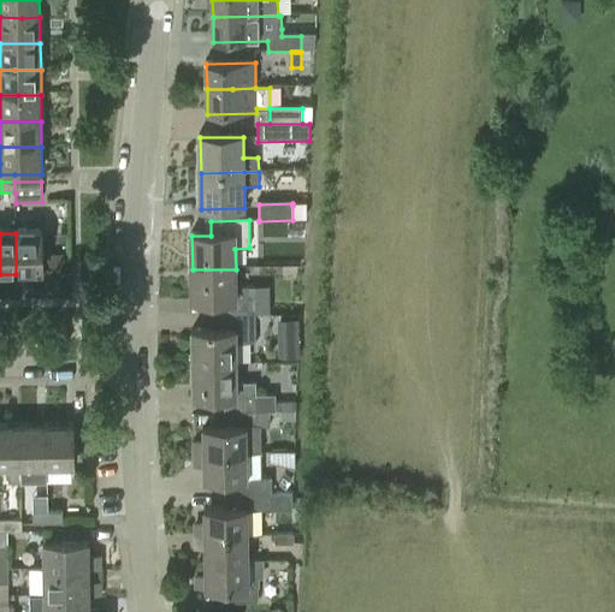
[(42,233),(16,233),(16,274),(42,274),(42,236),(42,233)]
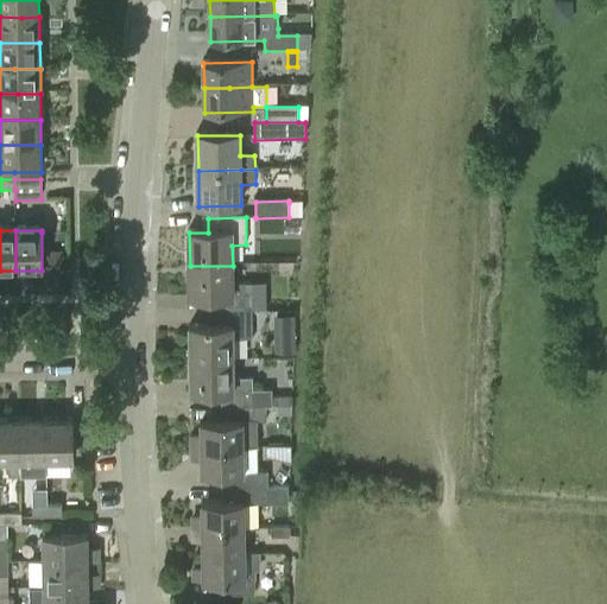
[(233,266),(190,266),(190,299),(216,299),(217,313),(221,313),(252,312),(252,285),(233,285),(233,266)]
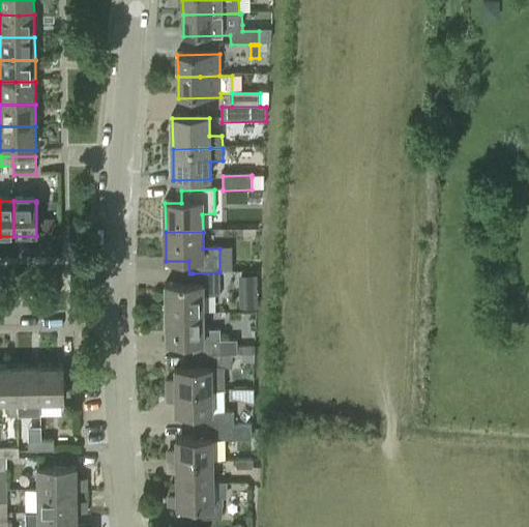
[(194,286),(166,286),(167,315),(204,314),(203,297),(221,297),(221,282),(219,272),(193,273),(194,286)]
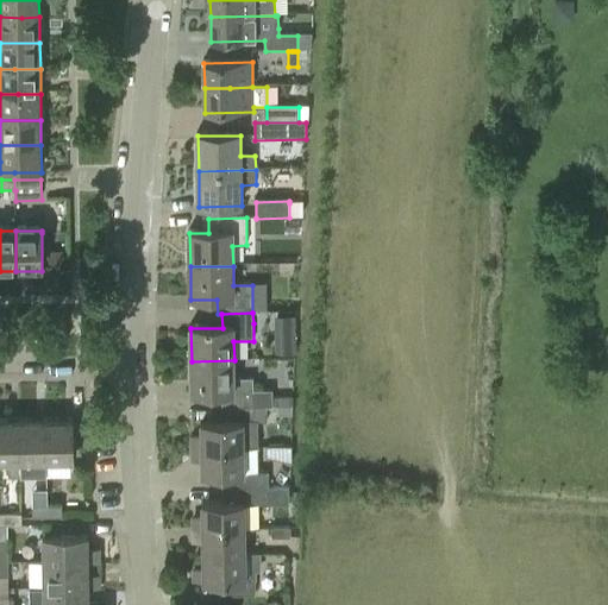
[(295,317),(279,317),(280,355),(296,355),(295,317)]
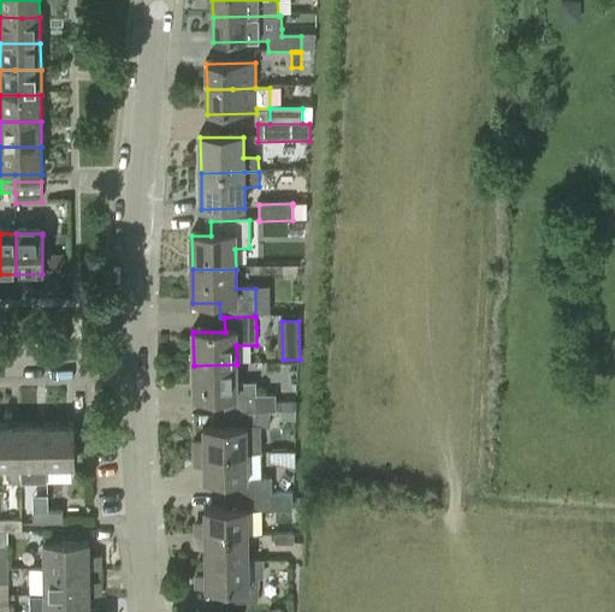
[(237,364),(194,366),(194,399),(225,399),(225,413),(271,413),(277,413),(276,397),(256,397),(256,384),(237,385),(237,364)]
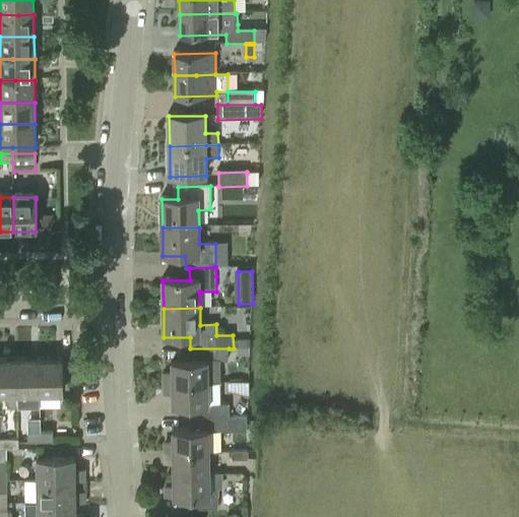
[(169,377),(164,377),(164,385),(220,384),(220,362),(229,361),(229,348),(190,348),(191,362),(172,362),(172,374),(169,377)]
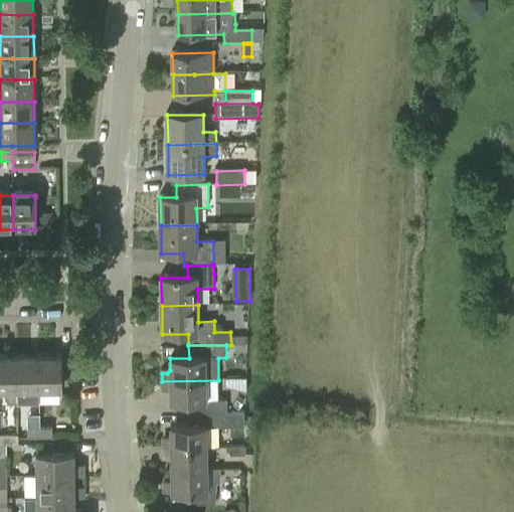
[(61,356),(39,357),(39,391),(61,391),(61,356)]
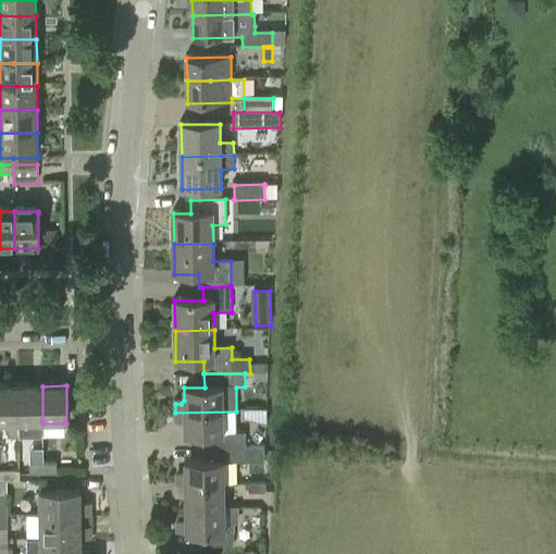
[(19,386),(0,386),(0,423),(4,425),(4,430),(8,430),(8,439),(20,439),(20,425),(19,386)]
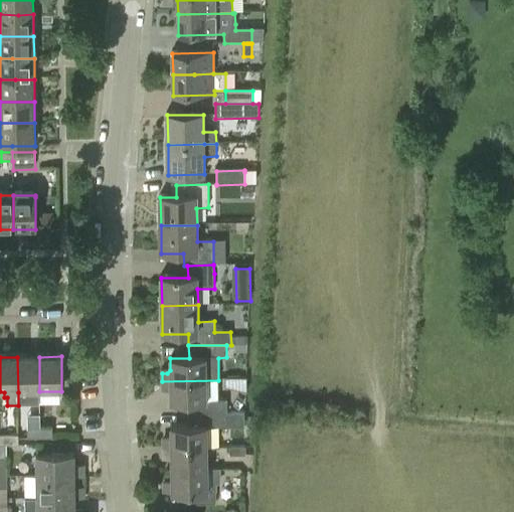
[(39,357),(17,357),(18,392),(18,405),(39,404),(39,391),(39,357)]
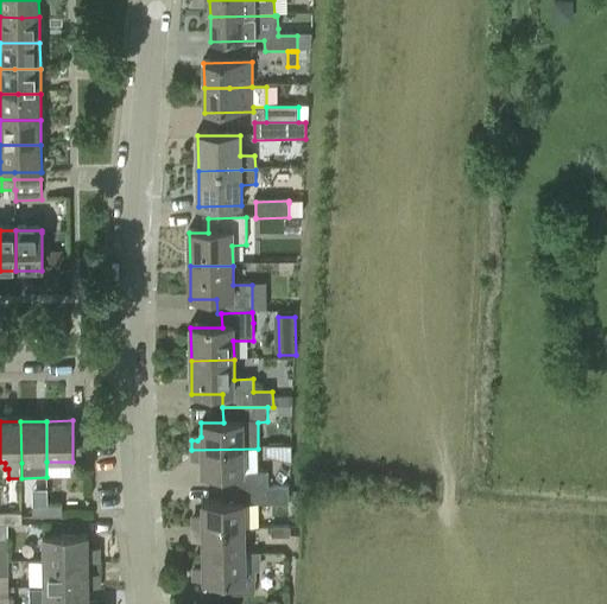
[(258,449),(191,450),(191,458),(197,458),(202,462),(202,476),(223,475),(223,490),(269,489),(269,472),(258,474),(258,449)]
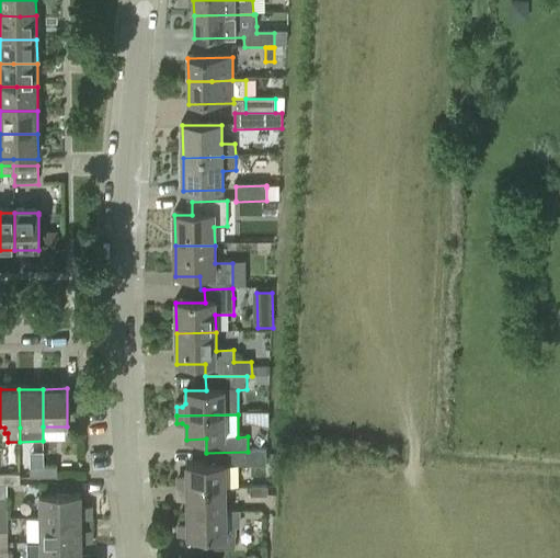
[(183,482),(178,482),(178,490),(226,490),(231,490),(240,489),(239,468),(239,466),(248,466),(248,452),(206,453),(206,466),(186,466),(186,478),(183,482)]
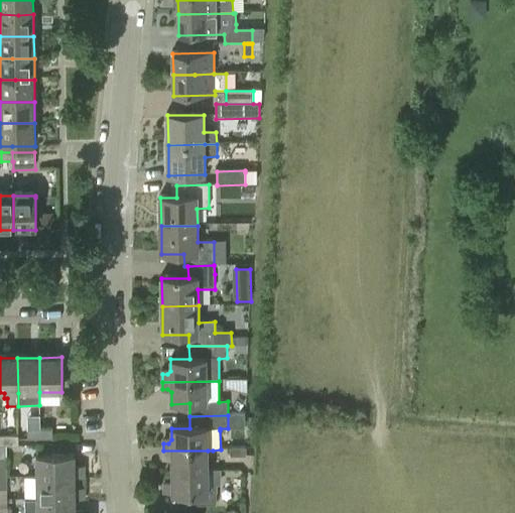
[(52,429),(40,430),(40,440),(52,439),(52,429)]
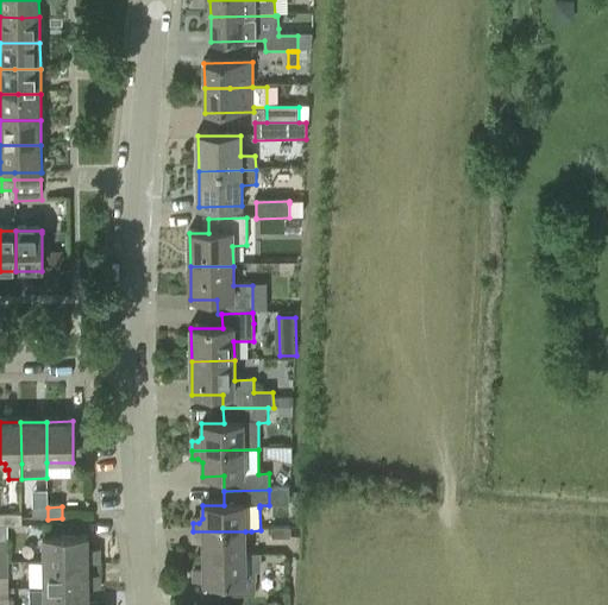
[(46,508),(33,508),(33,520),(48,520),(48,508),(46,508)]
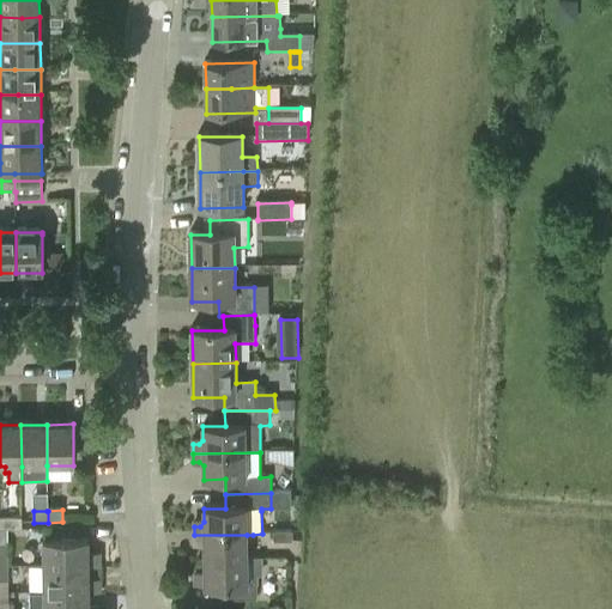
[(11,519),(0,518),(0,531),(11,531),(22,531),(22,519),(11,519)]
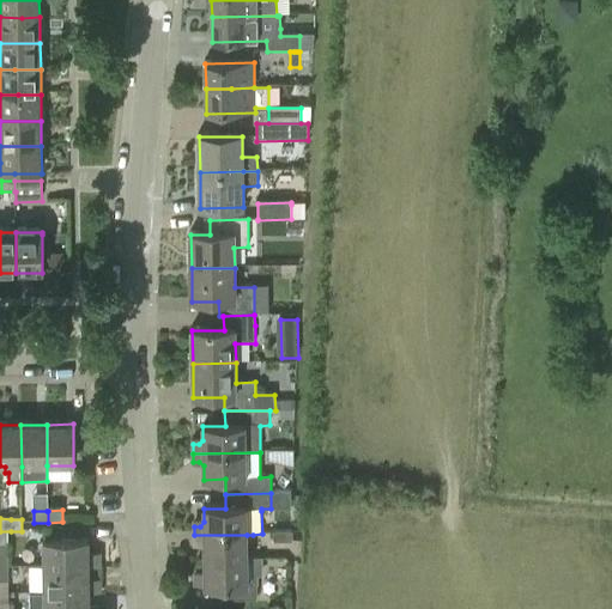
[(292,534),(273,534),(274,543),(294,543),(292,534)]
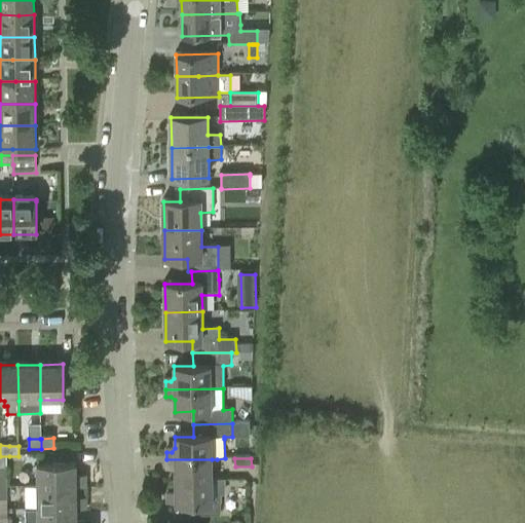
[(212,459),(166,459),(166,468),(172,467),(176,471),(176,482),(212,481),(212,459)]
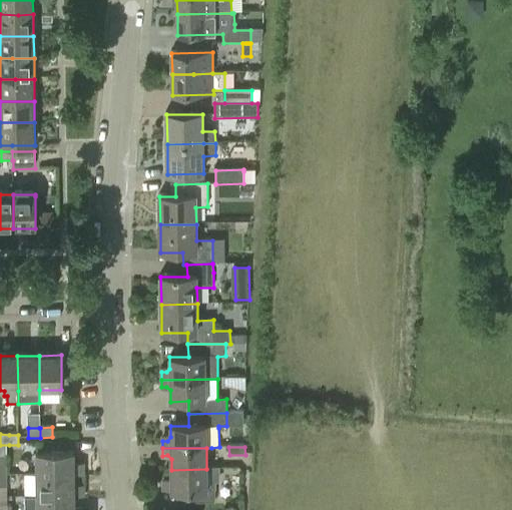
[(74,453),(36,454),(37,476),(74,475),(74,476),(84,476),(84,467),(74,468),(74,453)]
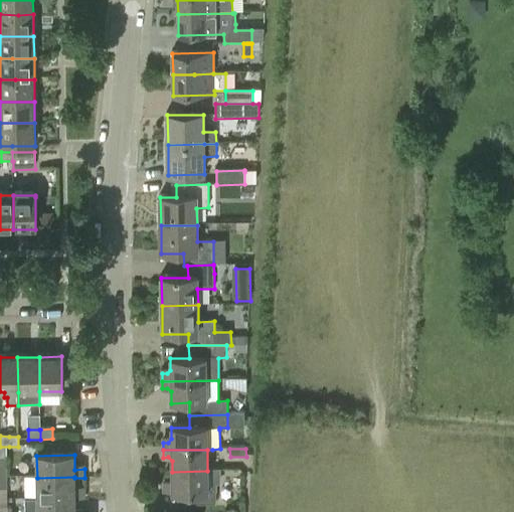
[(169,486),(164,486),(164,494),(172,493),(172,494),(190,494),(190,505),(216,505),(216,485),(220,485),(220,471),(207,471),(172,472),(172,483),(169,486)]
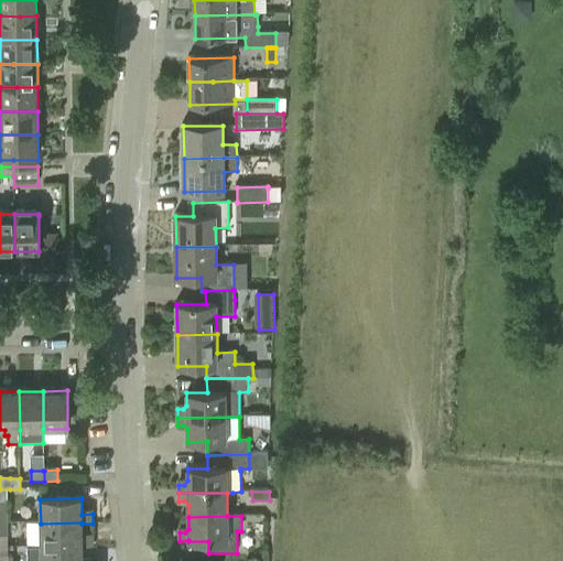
[(82,522),(41,524),(41,547),(82,547),(93,547),(93,538),(82,538),(82,524),(82,522)]
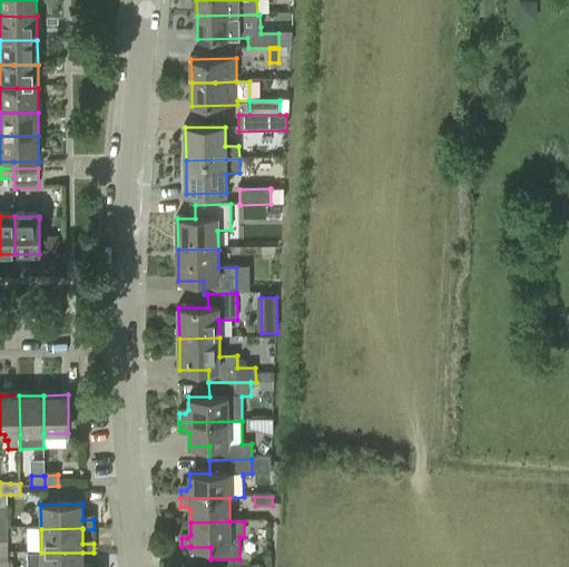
[(82,553),(41,553),(41,566),(84,566),(82,553)]
